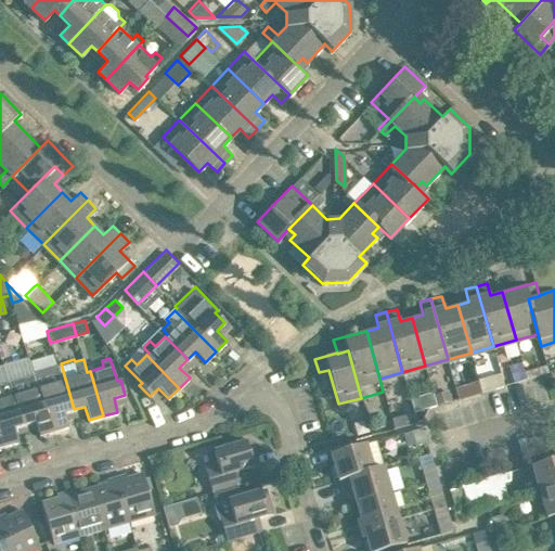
[(36,371),(53,431),(67,426),(64,412),(74,409),(61,363),(36,371)]
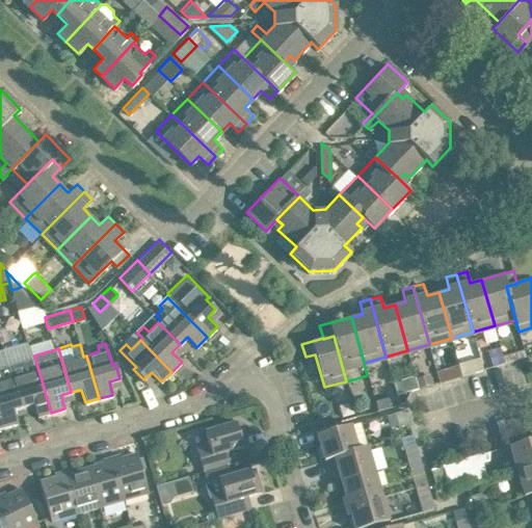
[(516,349),(502,353),(504,361),(519,357),(516,349)]
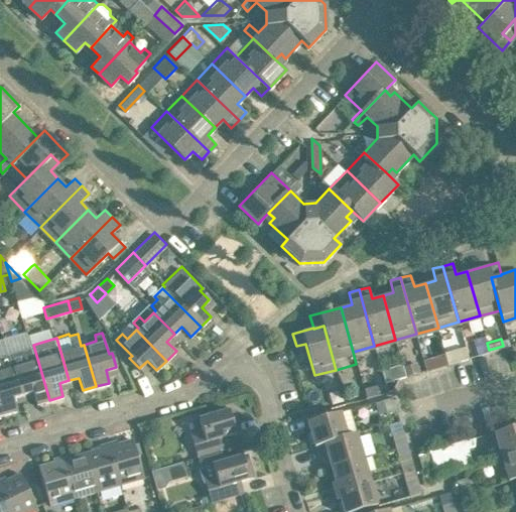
[(468,356),(465,344),(443,351),(447,362),(468,356)]
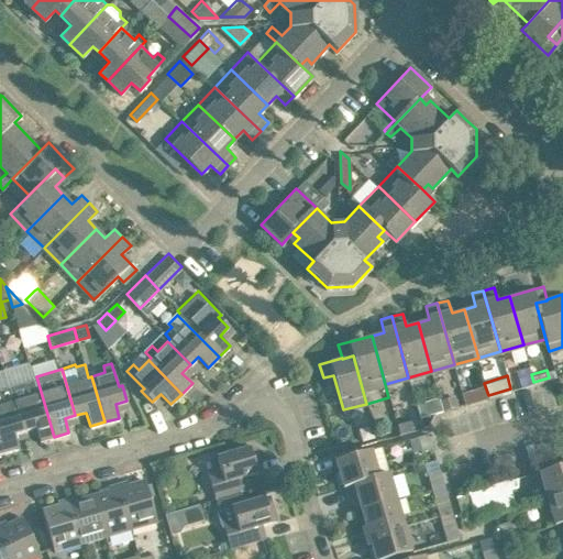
[(12,385),(24,430),(36,427),(40,441),(54,437),(36,376),(32,377),(33,379),(12,385)]
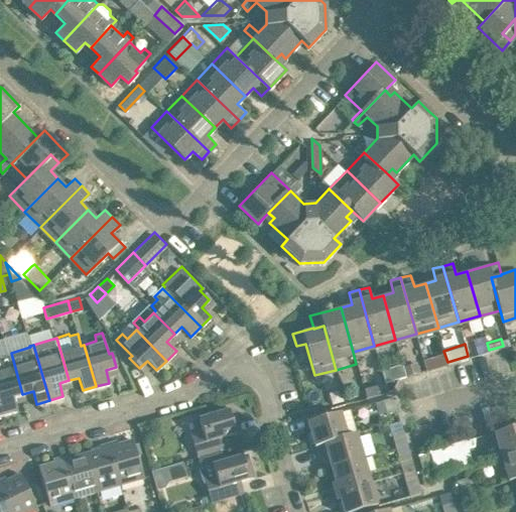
[(444,362),(441,352),(426,357),(429,367),(444,362)]
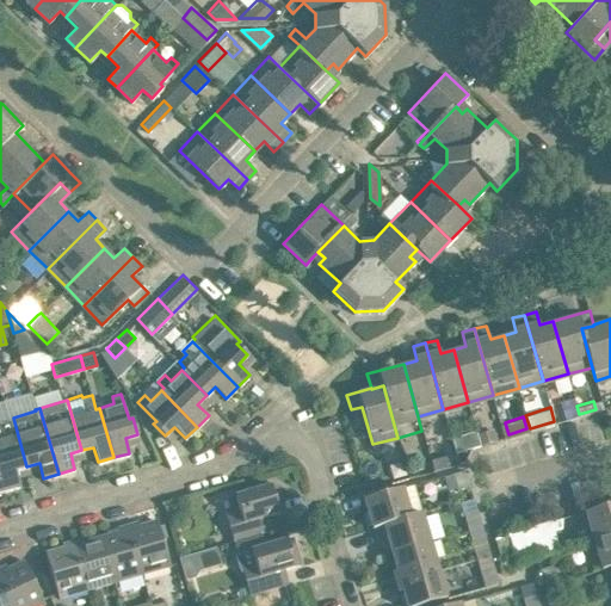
[(0,420),(0,476),(4,489),(19,484),(16,470),(26,467),(13,418),(0,420)]
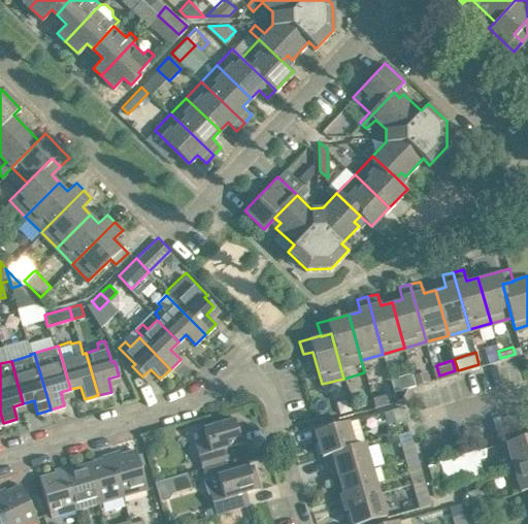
[(427,368),(413,372),(415,383),(416,383),(430,379),(427,368)]
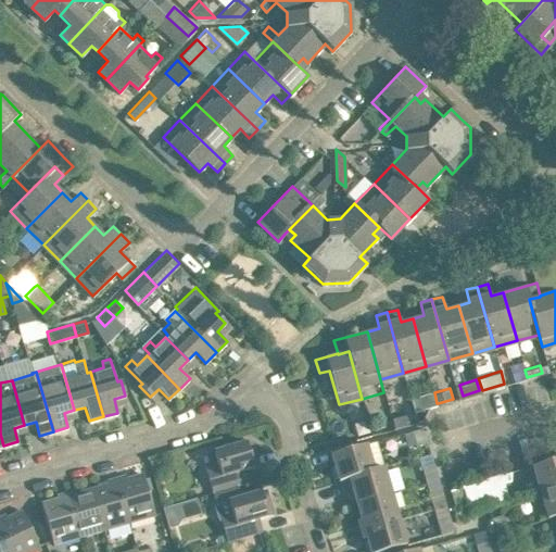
[(406,413),(392,417),(395,427),(409,423),(406,413)]
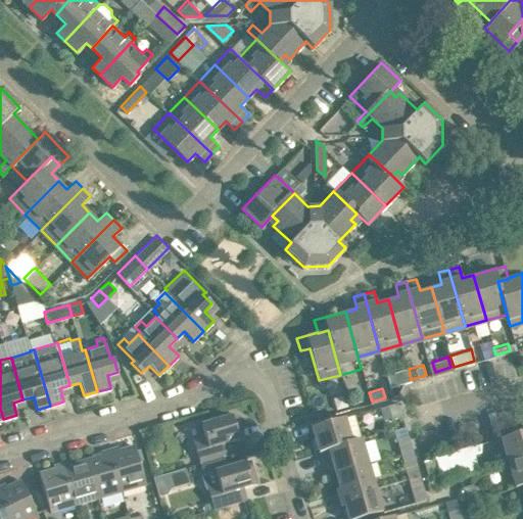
[(391,418),(402,415),(398,400),(380,406),(383,418),(390,416),(391,418)]
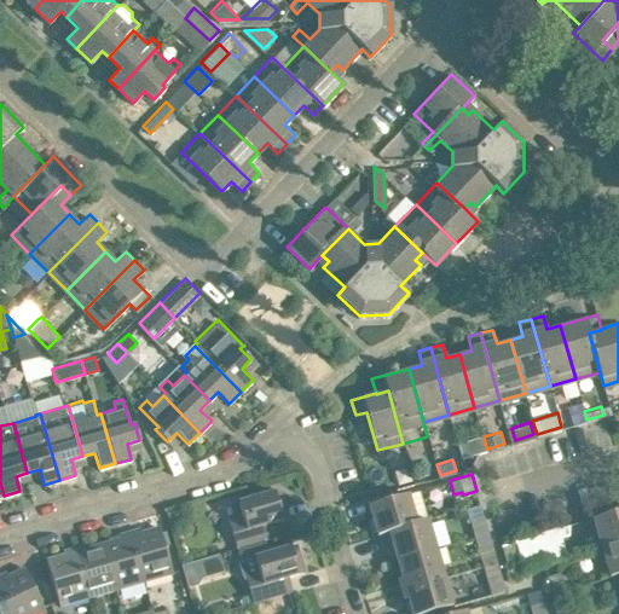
[(229,519),(235,542),(236,545),(264,537),(260,523),(288,515),(279,487),(238,500),(242,514),(229,519)]
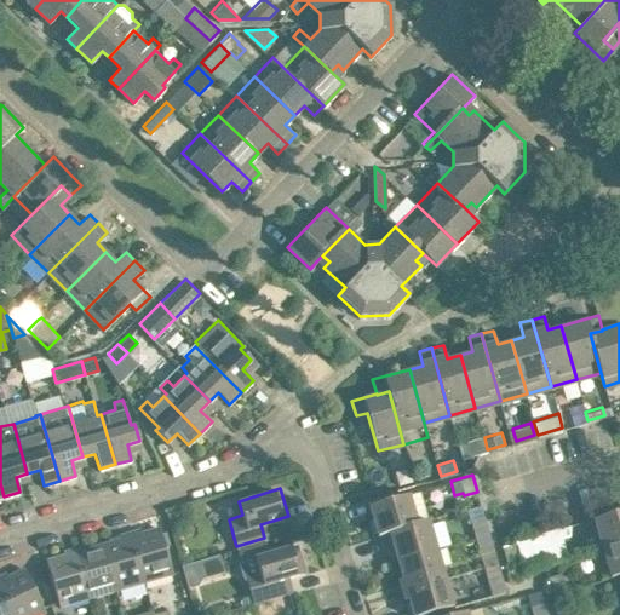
[(379,495),(368,499),(378,534),(389,530),(417,523),(417,521),(408,493),(380,501),(379,495)]
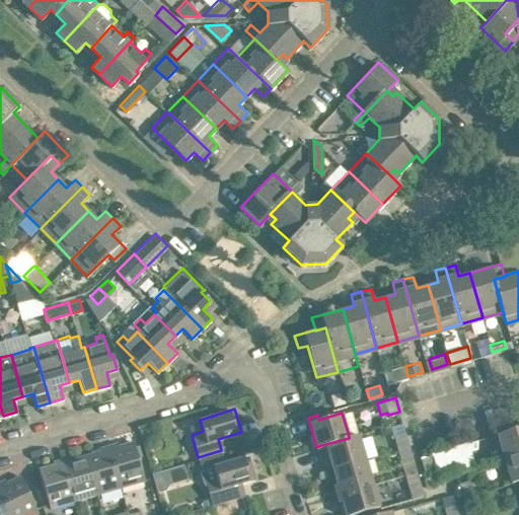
[(518,426),(497,433),(503,452),(503,453),(518,448),(518,421),(518,422),(518,423),(518,426)]
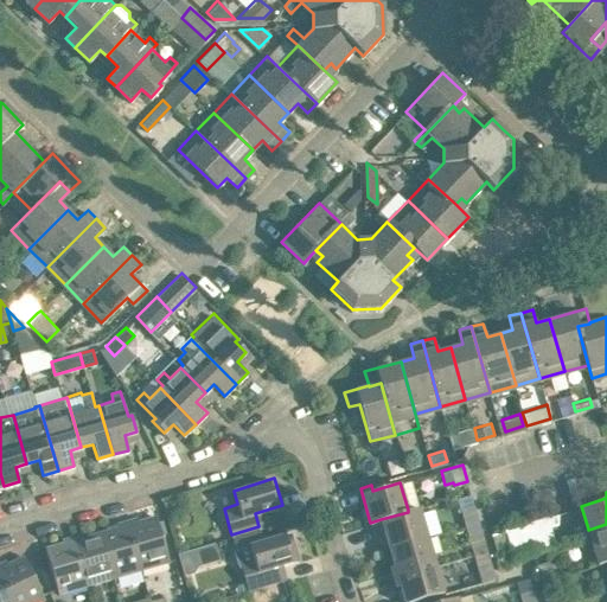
[(478,520),(473,505),(461,508),(466,524),(478,520)]
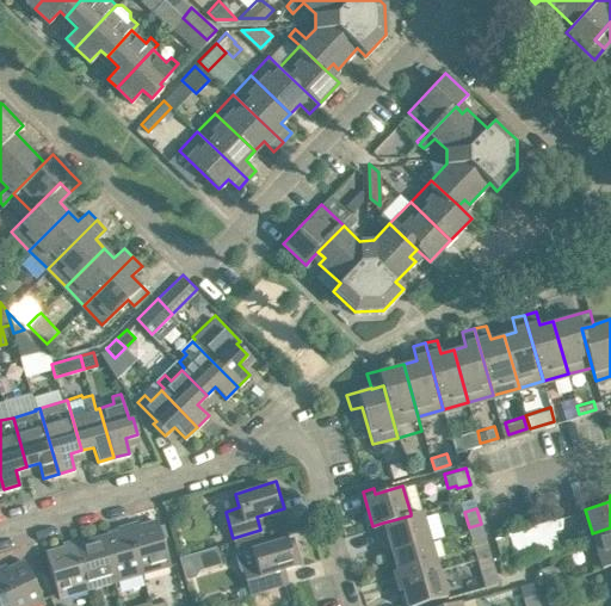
[(421,511),(411,513),(411,515),(383,523),(392,550),(430,539),(421,511)]
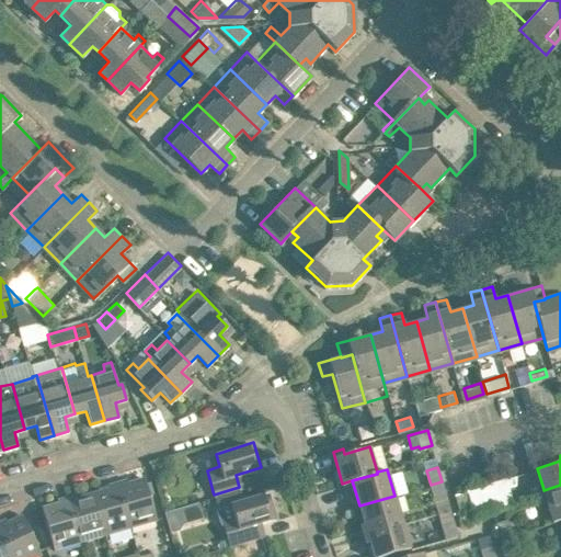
[(516,475),(454,492),(461,519),(513,503),(508,486),(515,484),(516,475)]
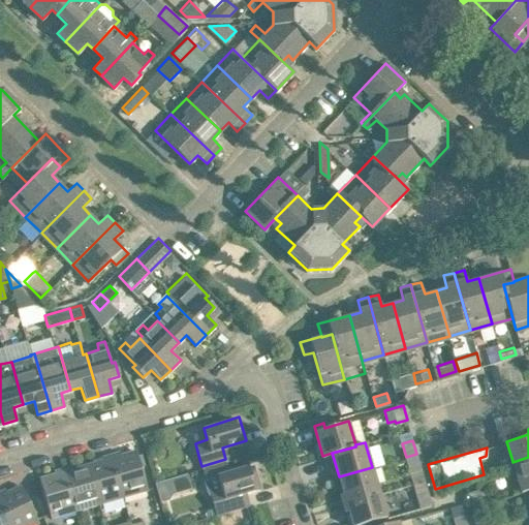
[(112,456),(123,495),(147,488),(135,449),(112,456)]
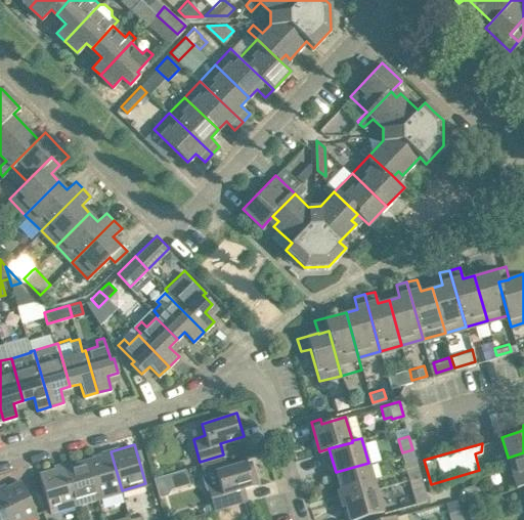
[(412,449),(402,452),(406,467),(417,464),(412,449)]
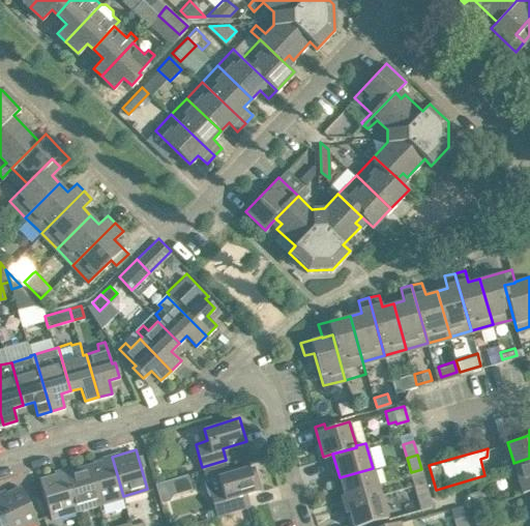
[(88,463),(99,503),(123,496),(112,457),(88,463)]
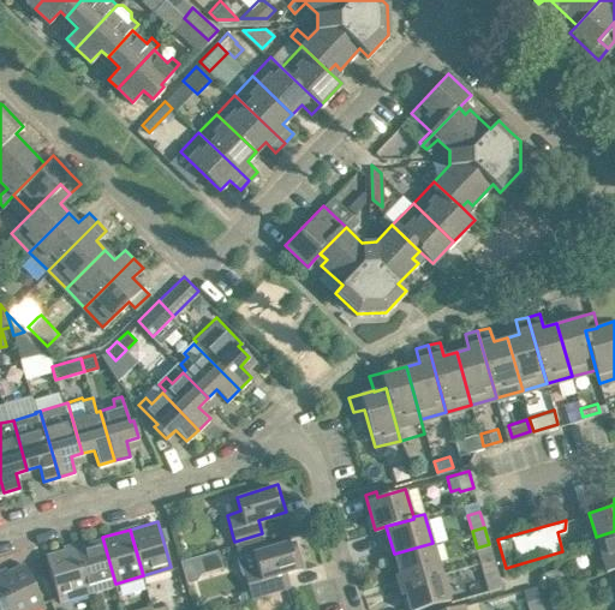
[(614,531),(596,537),(605,570),(614,567),(614,531)]
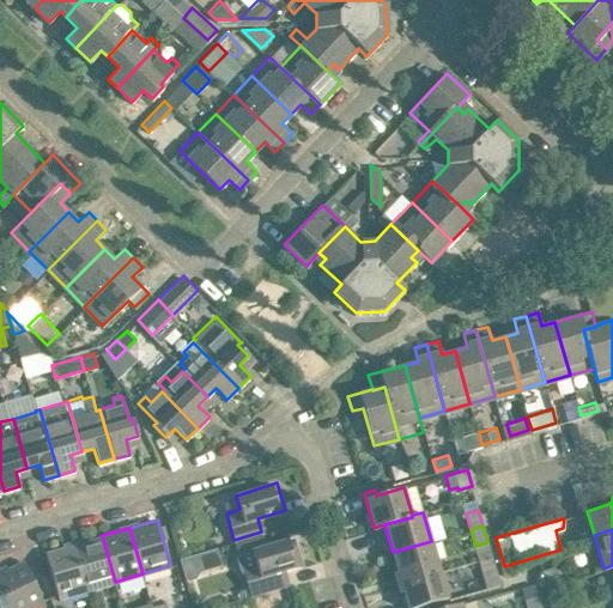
[(293,537),(271,543),(266,546),(261,532),(234,540),(237,553),(235,554),(240,572),(243,571),(250,595),(278,587),(274,573),(302,565),(293,537)]
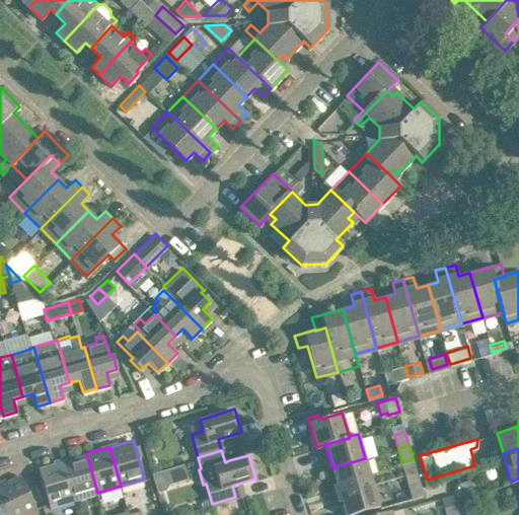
[(74,500),(97,493),(86,453),(63,460),(74,500)]
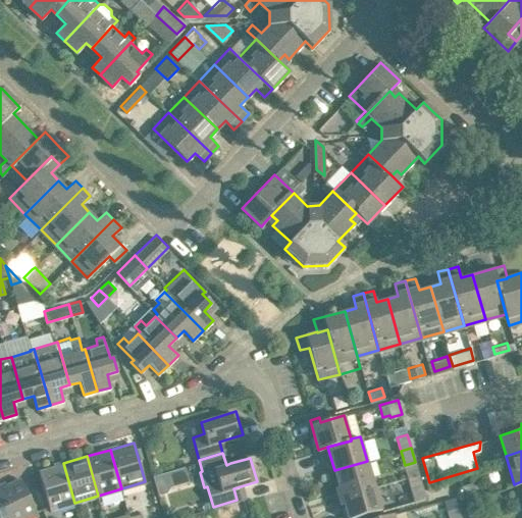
[(374,484),(367,461),(334,470),(342,494),(374,484)]
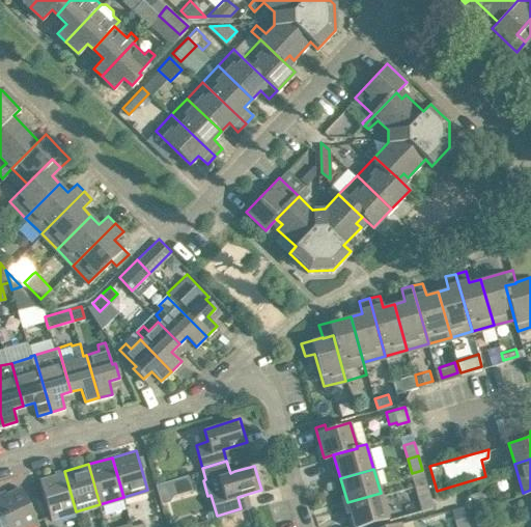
[(39,478),(45,498),(51,518),(76,511),(64,471),(39,478)]
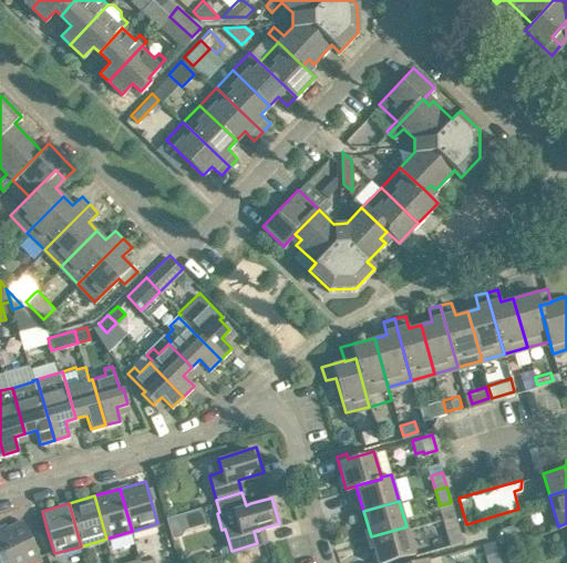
[(181,512),(166,517),(173,536),(183,534),(185,528),(181,512)]
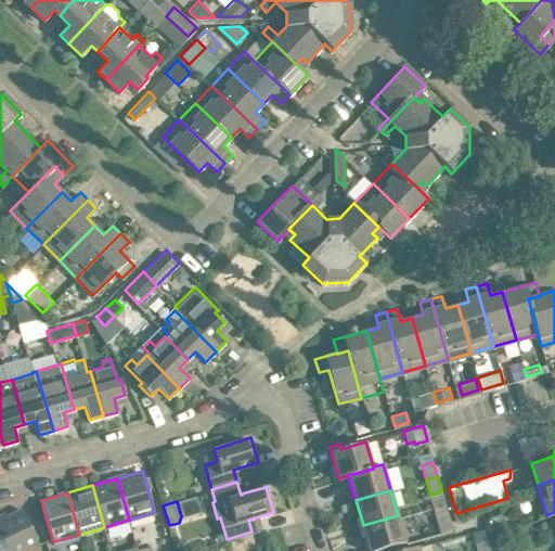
[(434,507),(436,516),(440,532),(452,528),(444,502),(434,507)]
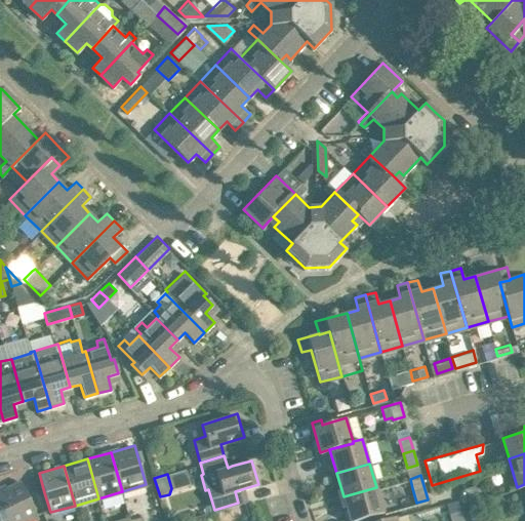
[(0,489),(0,495),(11,520),(29,520),(38,517),(21,480),(0,489)]
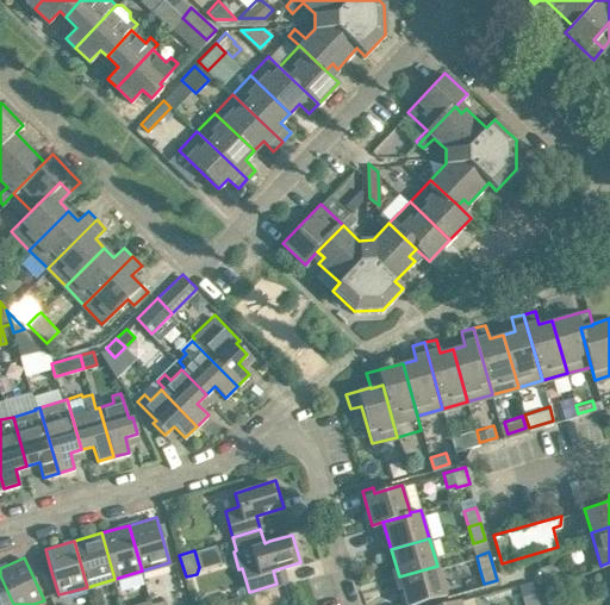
[(539,566),(543,582),(555,579),(551,562),(539,566)]
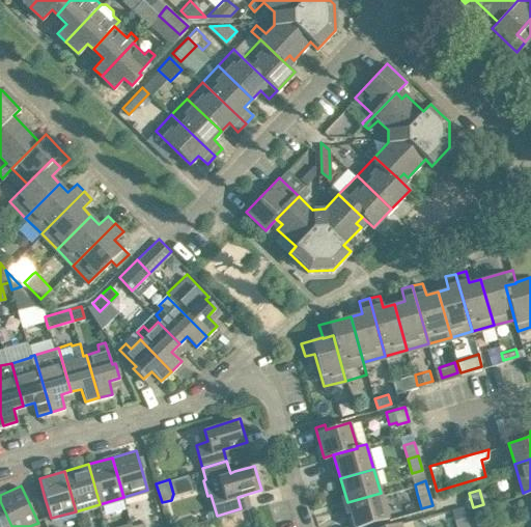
[(354,526),(356,526),(374,522),(388,518),(381,493),(347,502),(354,526)]
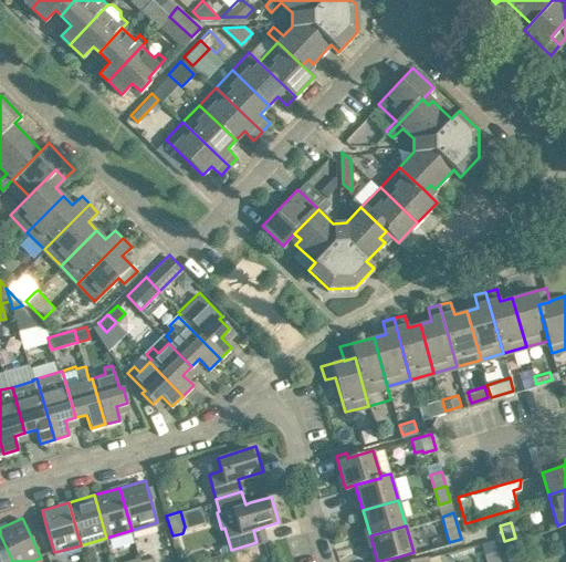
[(0,561),(12,561),(0,534),(0,561)]
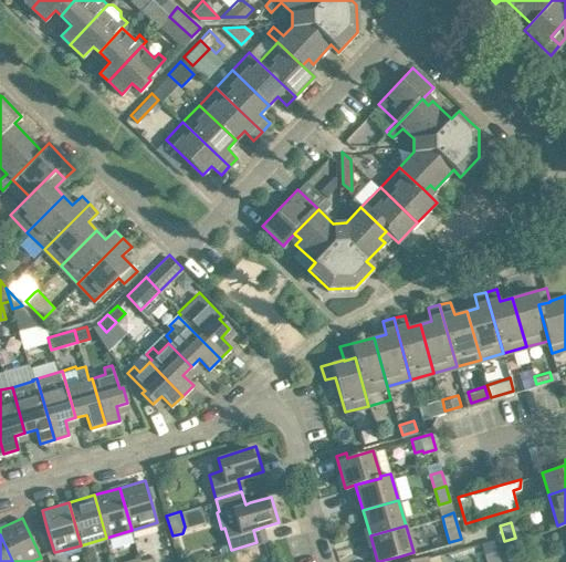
[(515,538),(504,541),(509,557),(520,552),(515,538)]
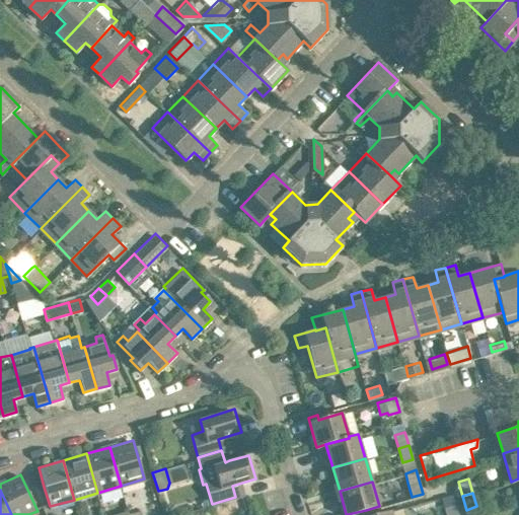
[(444,506),(446,514),(458,514),(455,503),(444,506)]
